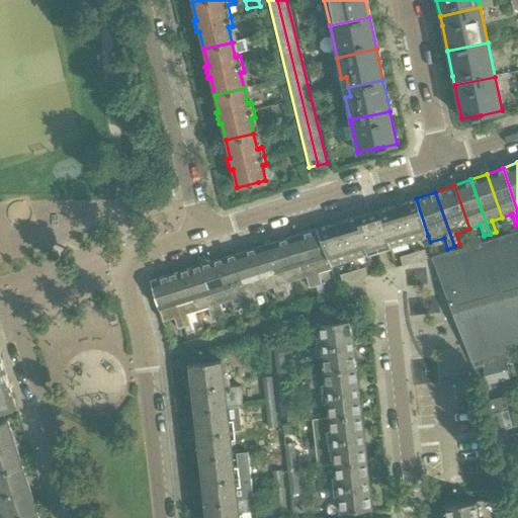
[(416,198),(397,204),(408,242),(428,236),(416,198)]
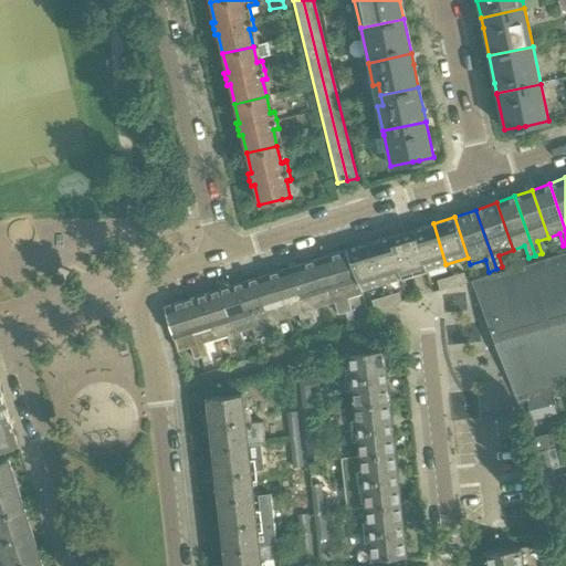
[(433,223),(412,230),(425,271),(446,264),(433,223)]
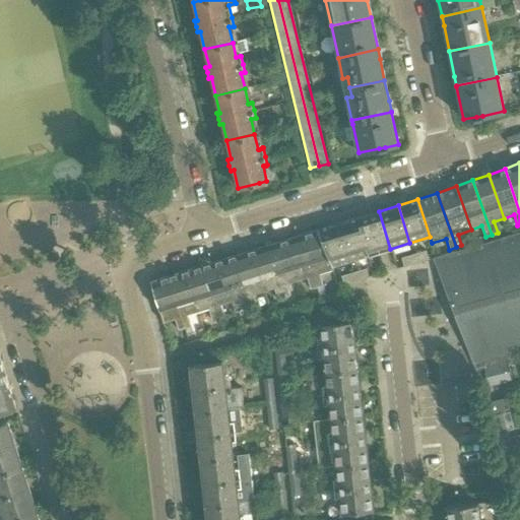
[(374,212),(358,217),(369,255),(385,250),(390,249),(379,211),(374,212)]
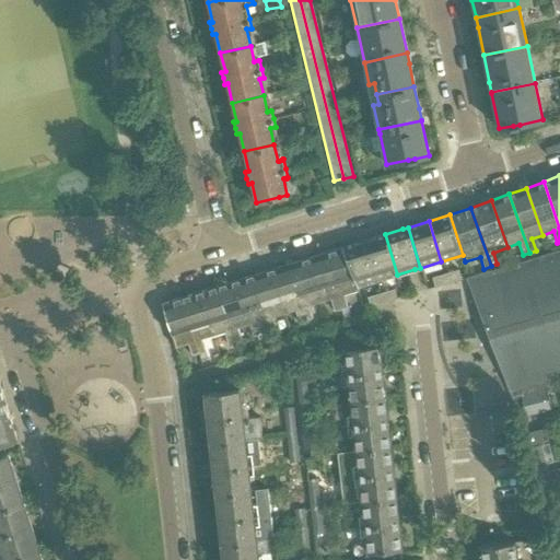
[(385,234),(364,241),(376,281),(397,275),(385,234)]
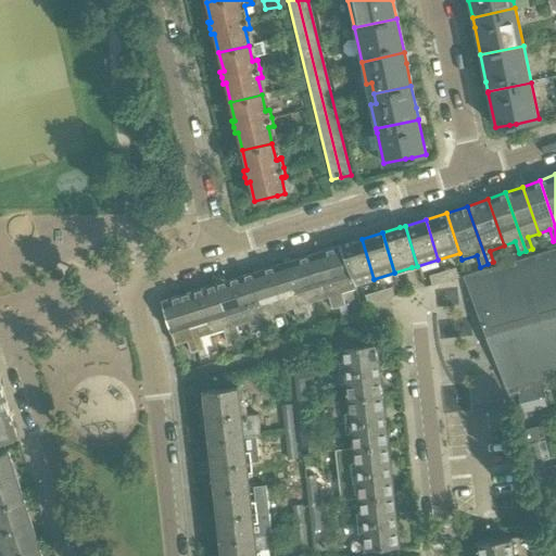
[(362,239),(341,245),(354,285),(374,279),(362,239)]
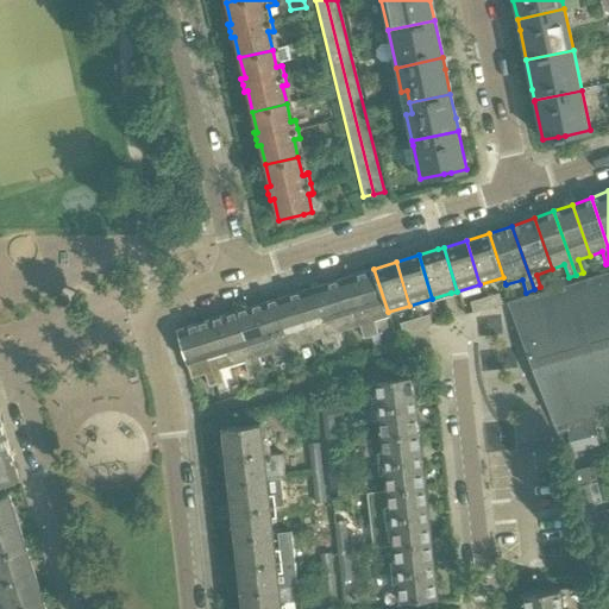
[(374,269),(352,275),(369,337),(378,334),(374,321),(389,316),(388,312),(374,269)]
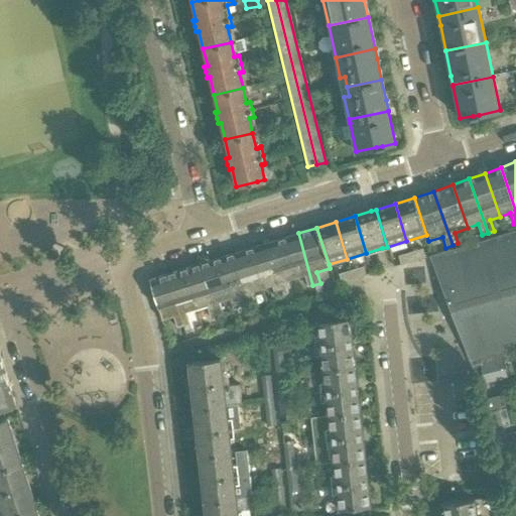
[(515,346),(515,229),(436,250),(465,360),(515,346)]
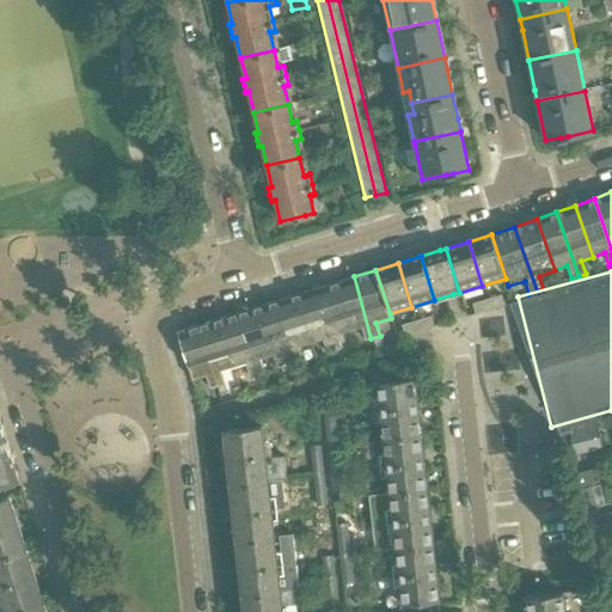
[(354,276),(334,283),(348,332),(361,328),(365,340),(371,338),(354,276)]
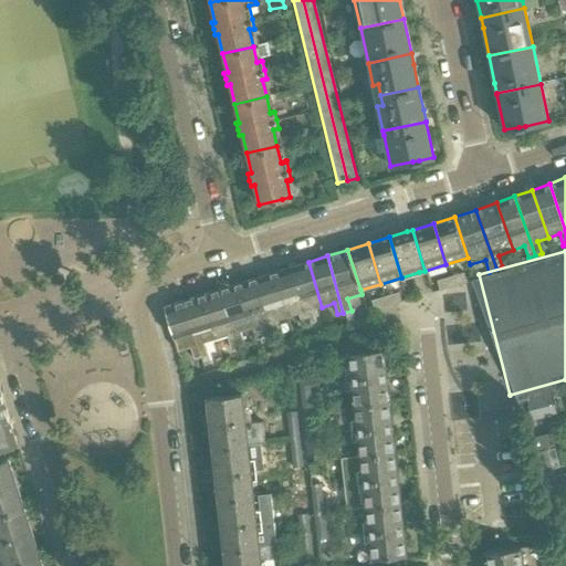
[(308,262),(292,266),(306,324),(315,322),(312,310),(322,307),(308,262)]
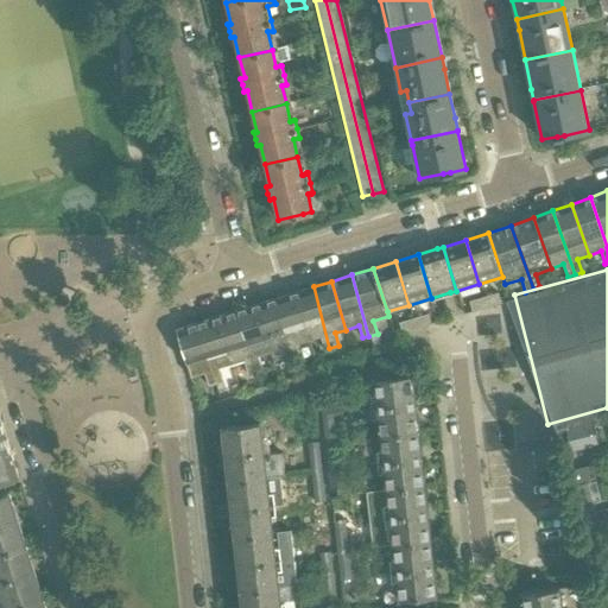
[(314,286),(295,292),(310,341),(321,337),(324,350),(329,348),(314,286)]
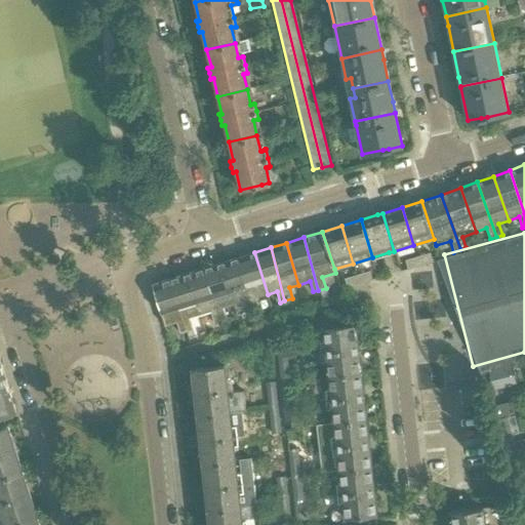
[(254,252),(237,257),(253,311),(259,309),(256,297),(268,294),(254,252)]
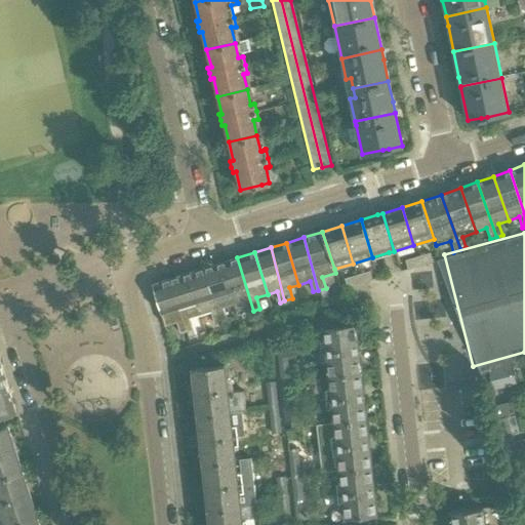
[(430,252),(417,256),(419,266),(433,261),(430,252)]
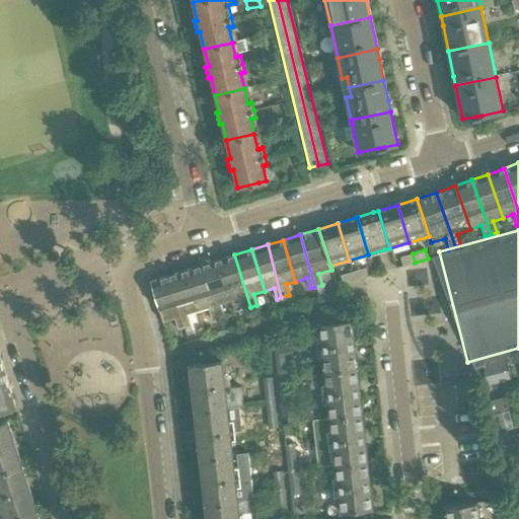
[(415,263),(413,253),(400,257),(402,266),(415,263)]
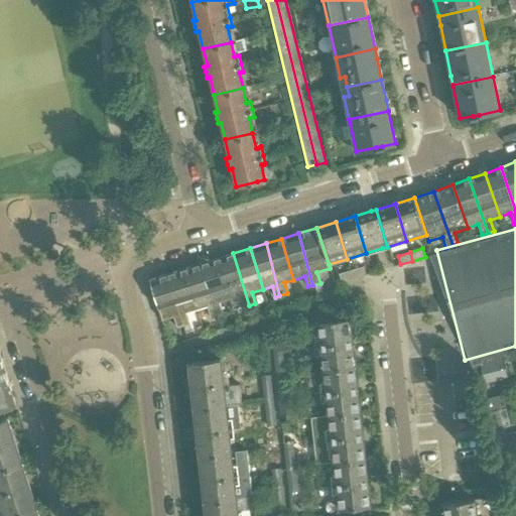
[(217,258),(230,299),(239,296),(243,307),(249,305),(233,253),(217,258)]
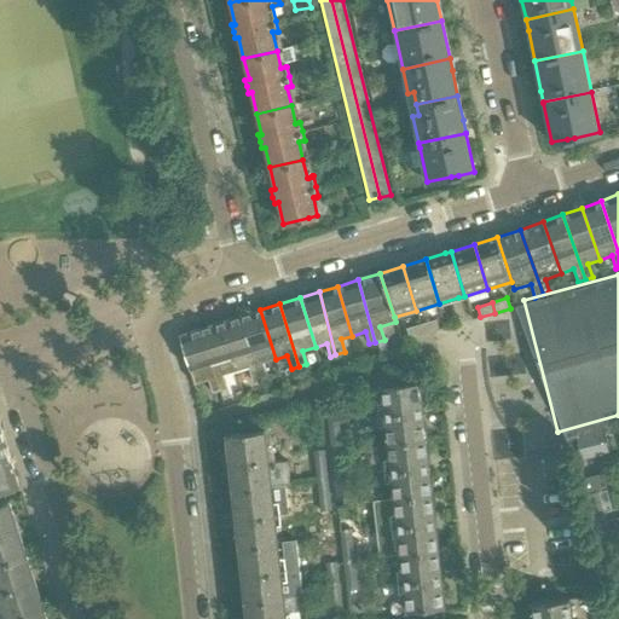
[(260,310),(241,317),(260,379),(267,376),(262,363),(276,359),(260,310)]
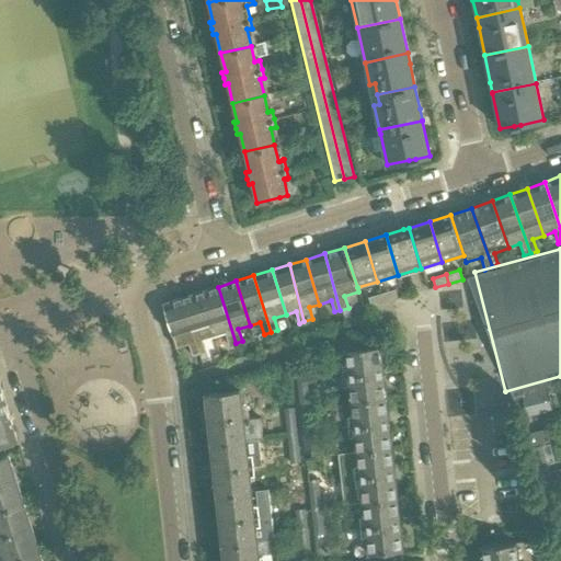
[(218,287),(199,293),(214,336),(225,333),(228,345),(236,343),(218,287)]
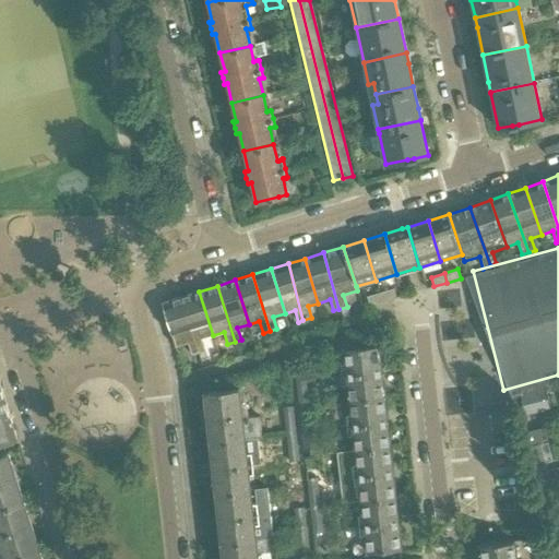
[(393,288),(380,293),(382,301),(395,298),(393,288)]
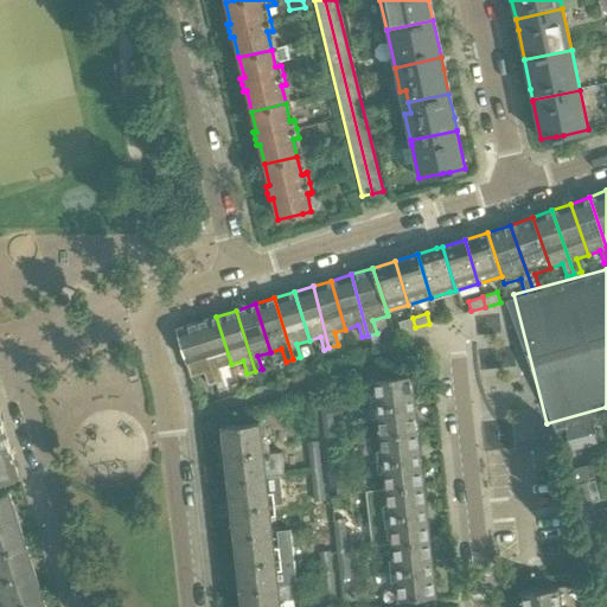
[(216,317),(197,323),(221,398),(228,396),(218,368),(231,364),(216,317)]
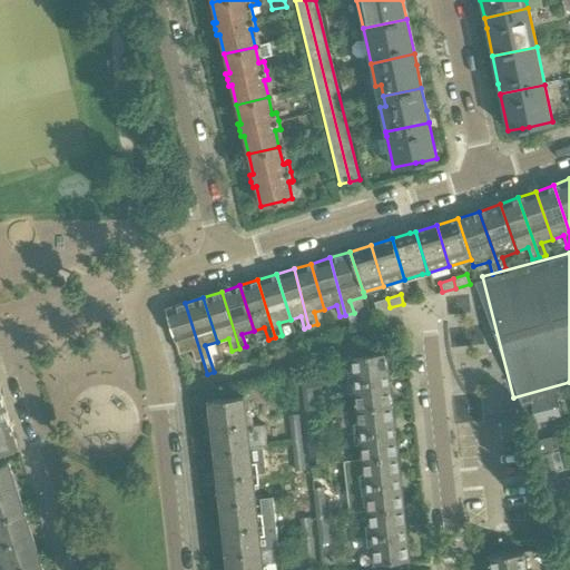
[(390,307),(387,298),(374,303),(376,312),(390,307)]
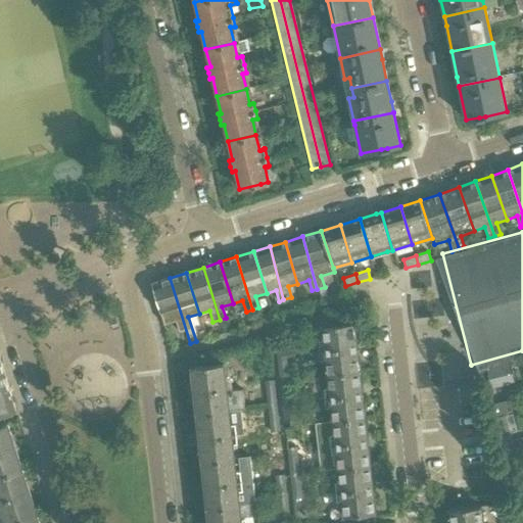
[(179,332),(183,345),(190,343),(170,278),(151,284),(151,285),(152,285),(169,335),(179,332)]
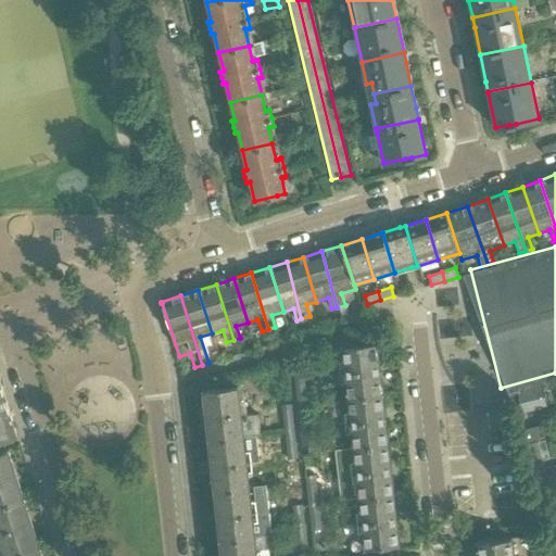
[(377,343),(342,346),(348,396),(382,394),(380,378),(379,364),(377,343)]
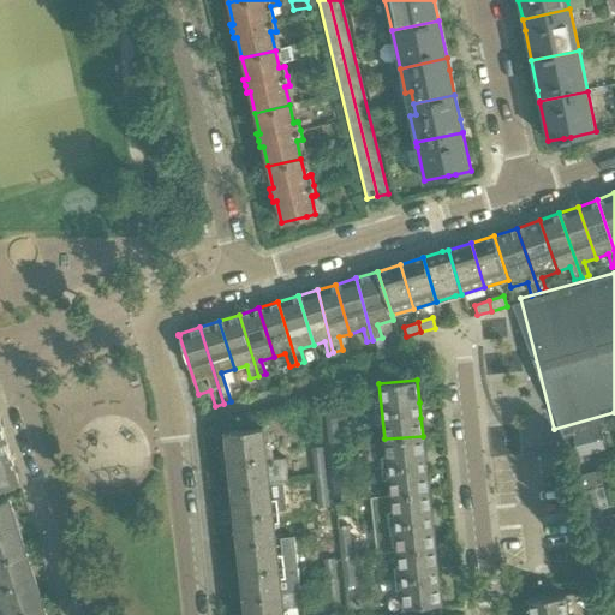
[(335,415),(326,416),(332,476),(341,475),(335,415)]
